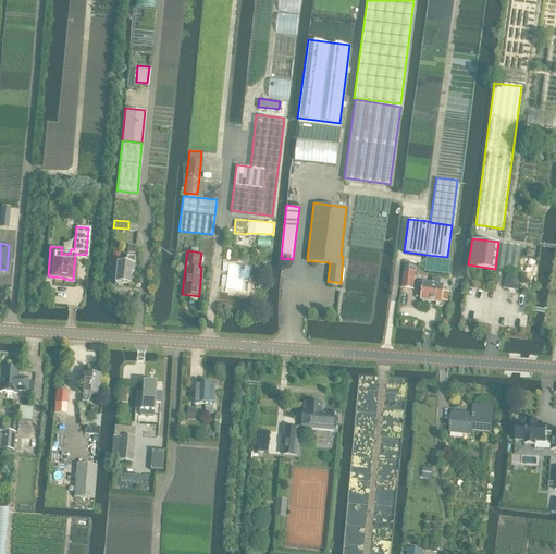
[(120,284),(122,282),(128,283),(130,271),(132,271),(133,256),(125,256),(125,262),(115,261),(113,281),(114,281),(116,283),(120,284)]
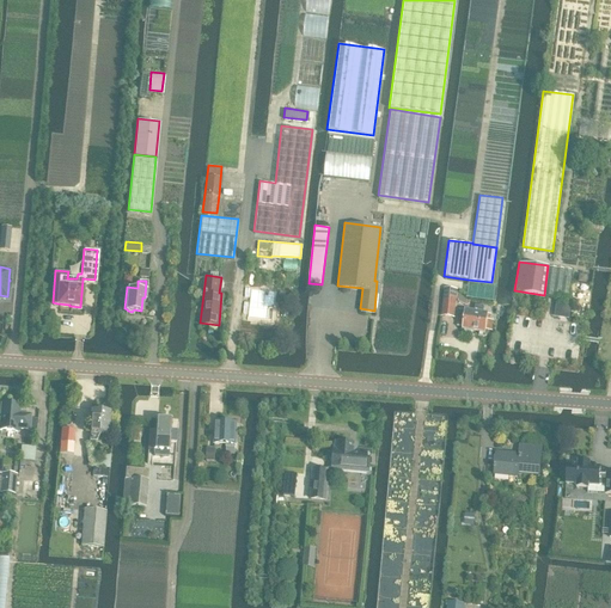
[(250,284),(246,313),(248,313),(267,314),(272,315),(274,304),(275,287),(250,284)]
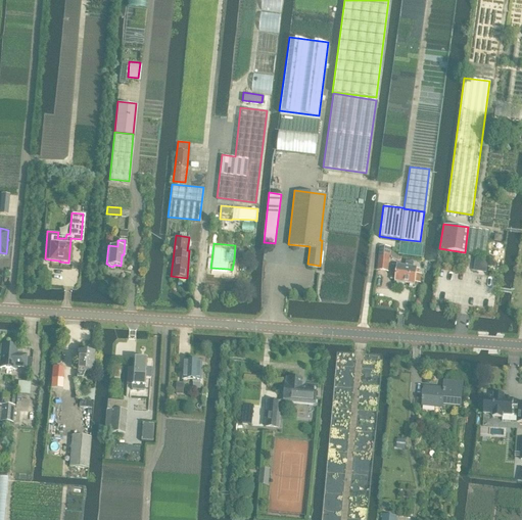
[(380,245),(377,267),(386,268),(388,245),(380,245)]
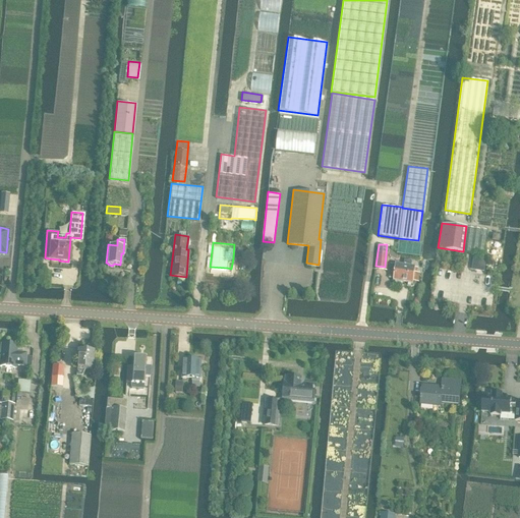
[(476,256),(475,267),(483,268),(484,257),(476,256)]
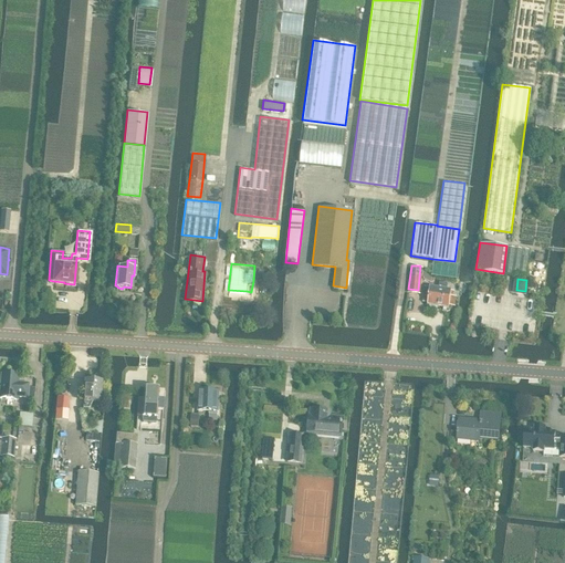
[(424,285),(421,300),(427,301),(427,303),(447,306),(448,303),(453,304),(454,295),(451,295),(452,291),(449,290),(450,288),(446,288),(447,281),(438,280),(437,287),(429,285),(424,285)]
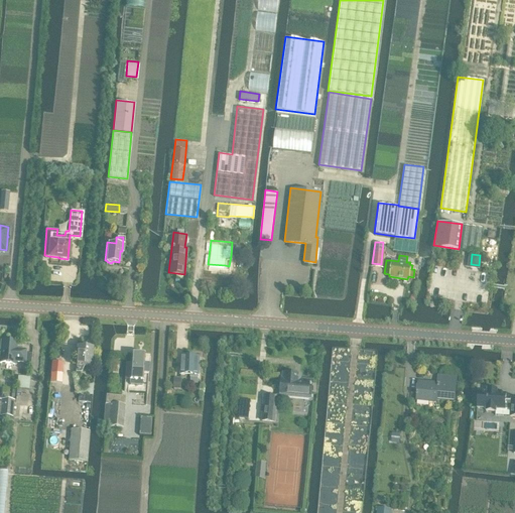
[(0,360),(13,362),(13,359),(23,360),(24,348),(17,348),(17,349),(14,349),(15,341),(0,340),(0,360)]
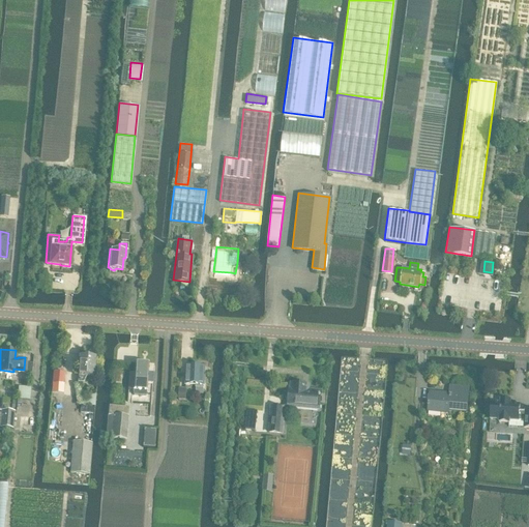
[(82,375),(91,376),(93,356),(79,355),(76,380),(82,381),(82,375)]
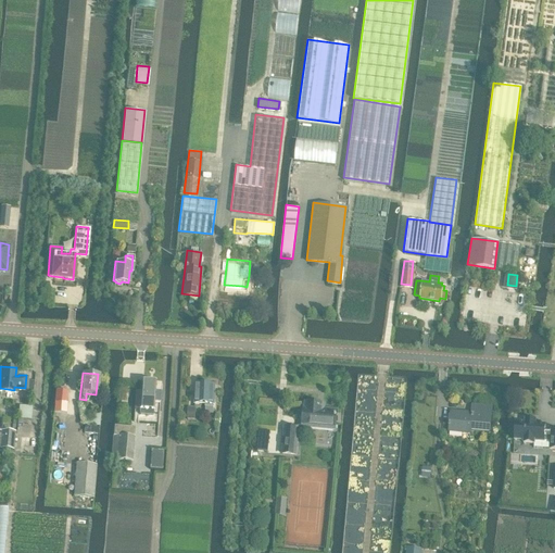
[(134,400),(134,407),(135,400),(139,401),(138,407),(139,407),(139,413),(152,413),(152,409),(153,409),(153,400),(159,400),(160,390),(154,390),(154,381),(152,379),(152,378),(148,378),(147,380),(140,380),(139,390),(135,390),(134,400)]
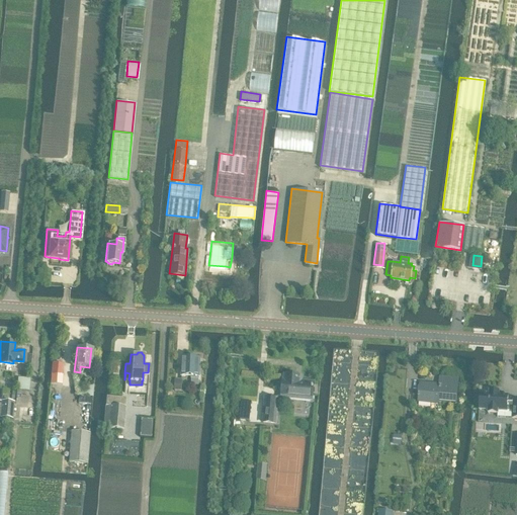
[(181,355),(180,373),(190,374),(190,376),(191,376),(198,376),(199,356),(181,355)]
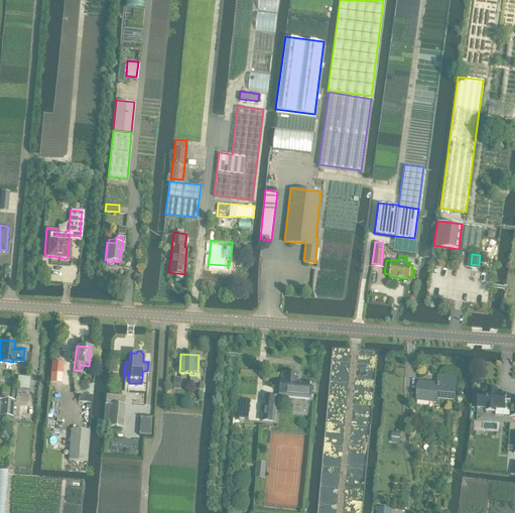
[(50,370),(49,379),(59,380),(60,371),(61,361),(51,360),(50,370)]
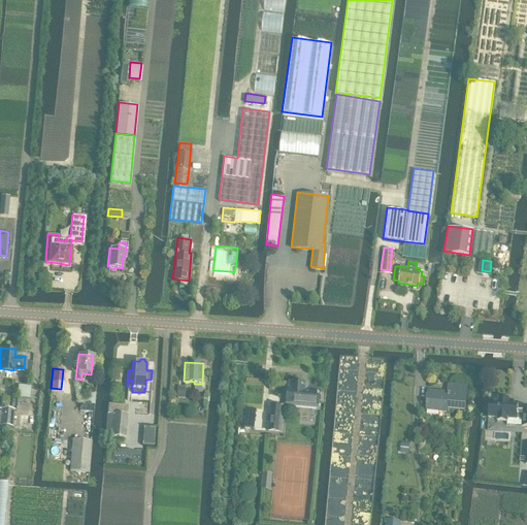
[(317,405),(319,388),(306,387),(306,382),(289,380),(289,386),(288,385),(286,402),(317,405)]
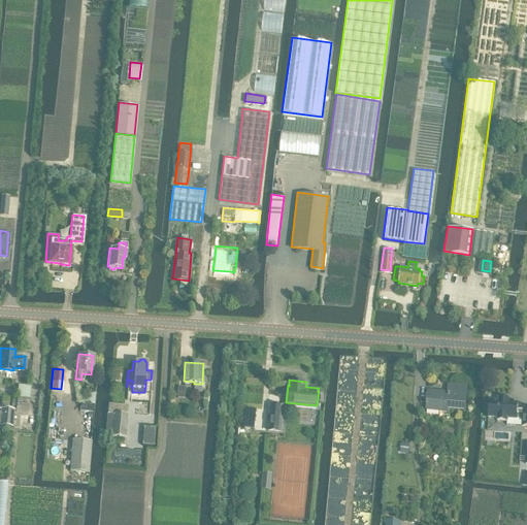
[(17,396),(29,397),(30,384),(18,383),(17,396)]
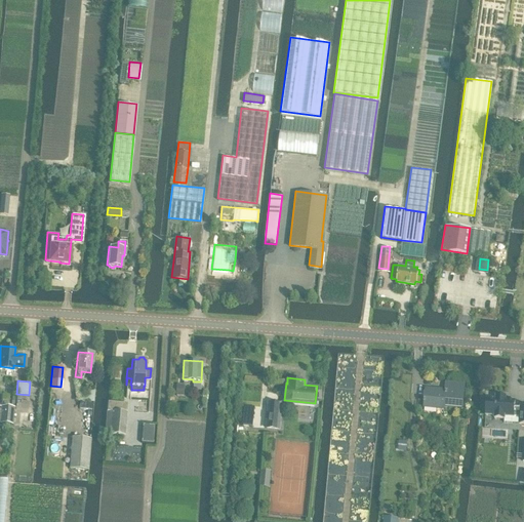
[(436,406),(437,404),(461,406),(464,382),(445,380),(444,389),(425,387),(422,405),(436,406)]
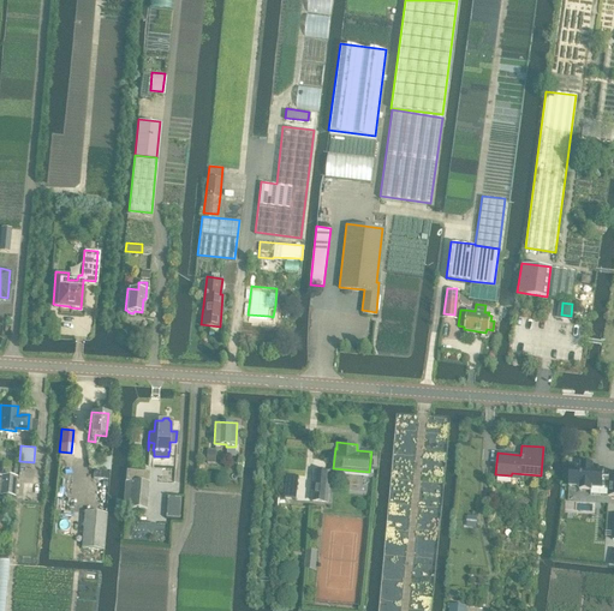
[(579,465),(570,463),(568,483),(578,484),(577,487),(590,489),(589,492),(607,492),(607,493),(613,493),(613,473),(608,473),(608,478),(601,478),(602,466),(591,465),(591,462),(580,461),(579,465)]
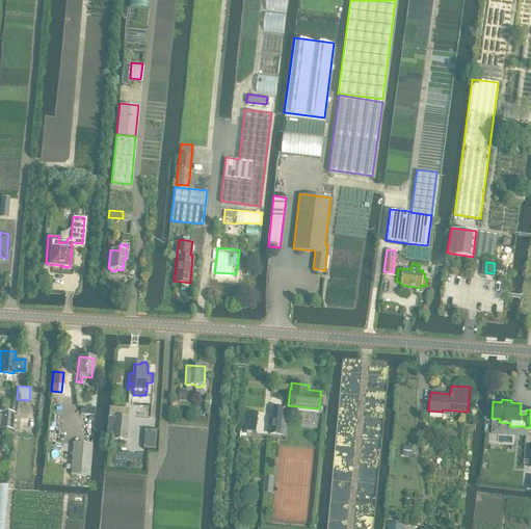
[(107,415),(105,438),(126,440),(128,417),(127,417),(128,406),(108,405),(108,415),(107,415)]
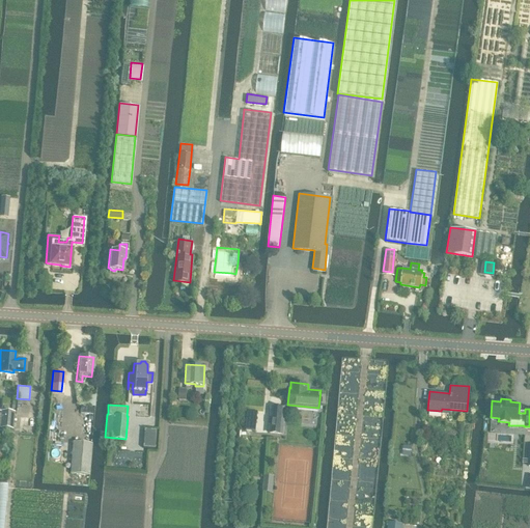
[(281,432),(283,407),(271,406),(269,431),(281,432)]
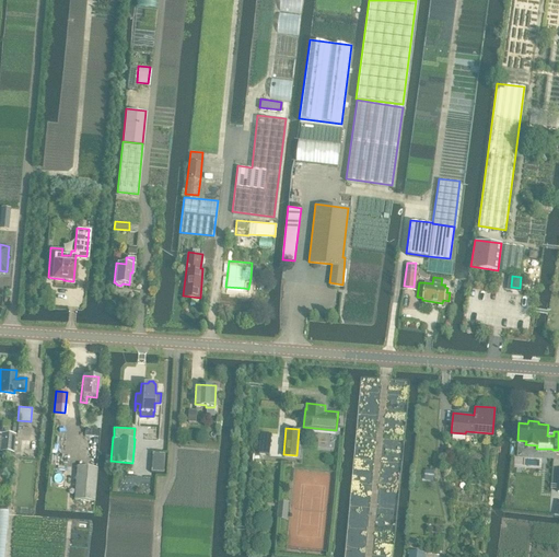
[(0,449),(12,451),(14,433),(0,431),(0,449)]
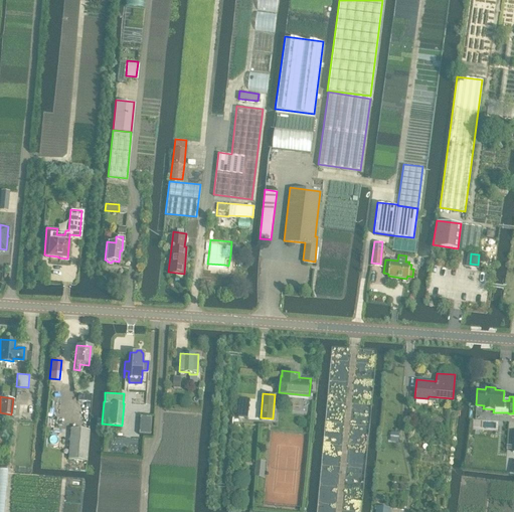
[(151,414),(139,414),(138,433),(150,433),(151,414)]
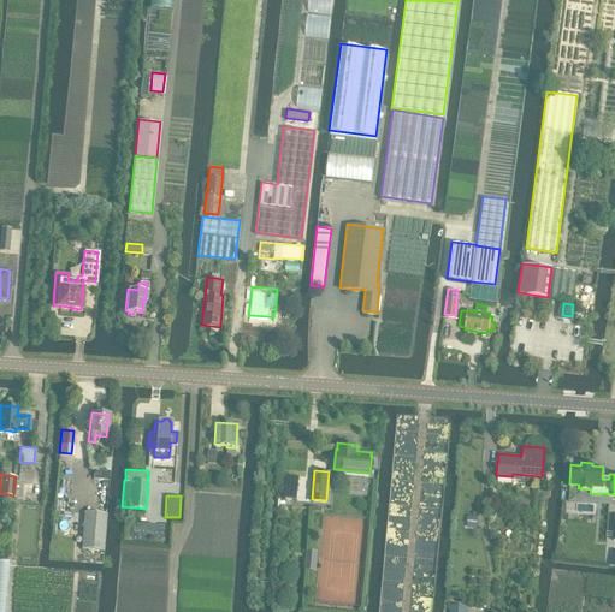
[(80,547),(102,548),(105,512),(83,510),(80,547)]
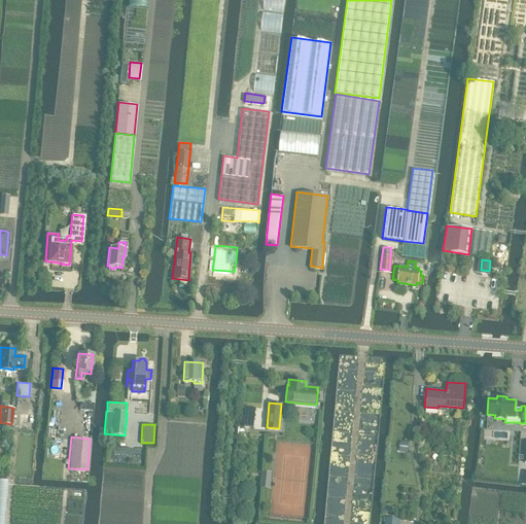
[(260,484),(270,485),(271,466),(263,466),(260,484)]
